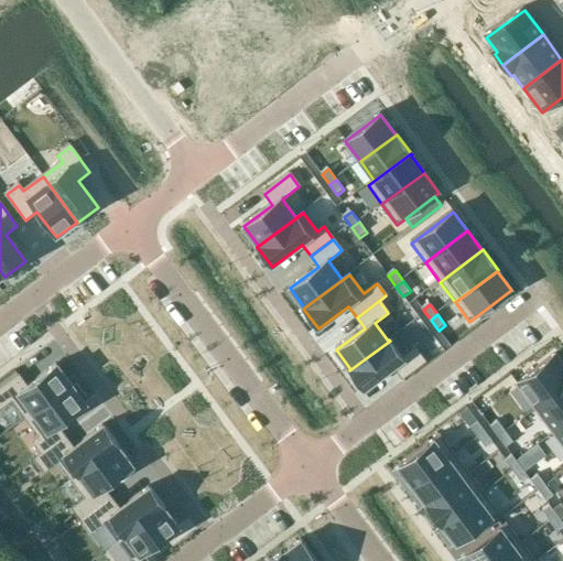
[(390,341),(349,370),(365,390),(394,368),(403,379),(425,363),(417,351),(403,359),(390,341)]
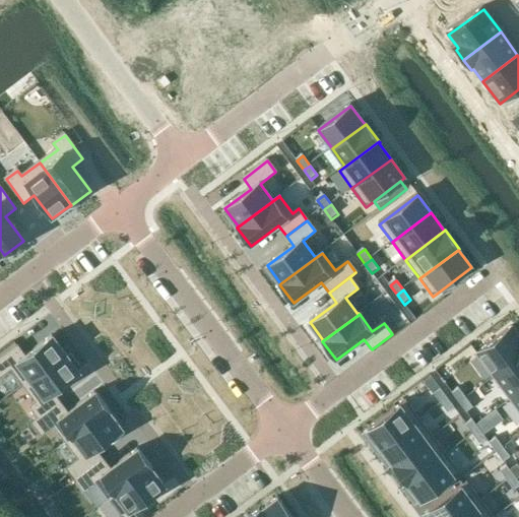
[(518,337),(512,328),(476,354),(494,377),(518,359),(518,337)]
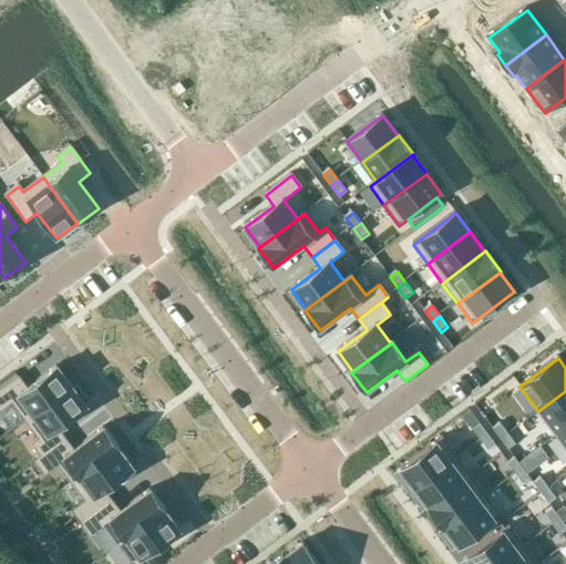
[(20,378),(0,392),(0,411),(1,411),(14,430),(27,421),(72,388),(57,367),(28,389),(20,378)]
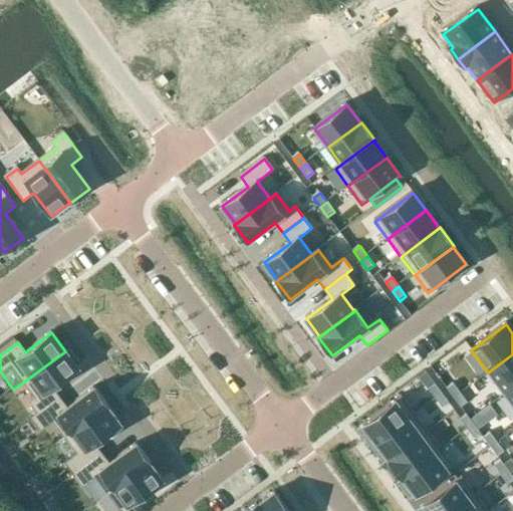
[(65,351),(24,381),(37,399),(31,403),(39,414),(59,399),(52,389),(78,369),(77,366),(80,364),(70,351),(67,353),(65,351)]
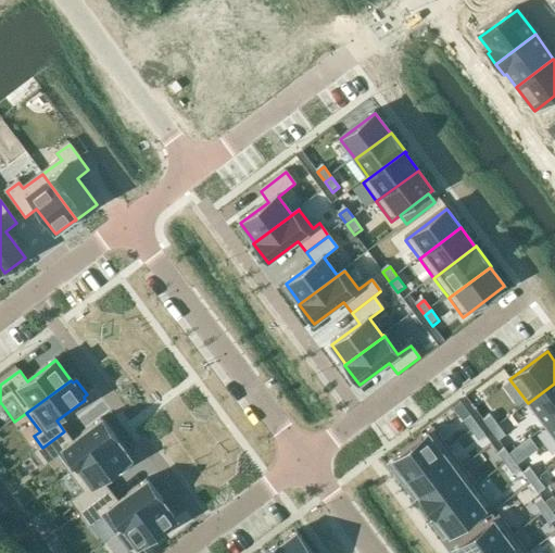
[(554,384),(528,403),(546,428),(554,420),(554,384)]
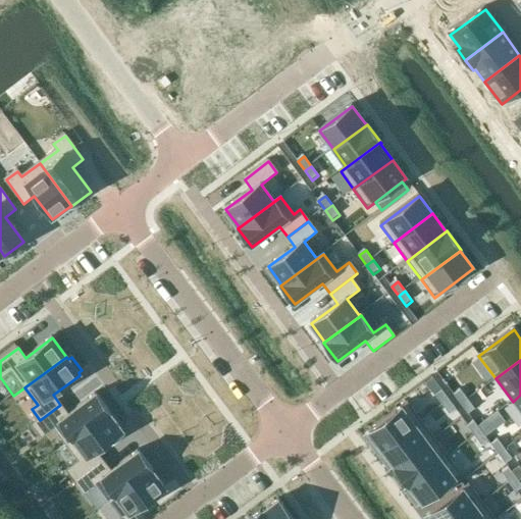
[(461,391),(454,396),(461,405),(468,400),(461,391)]
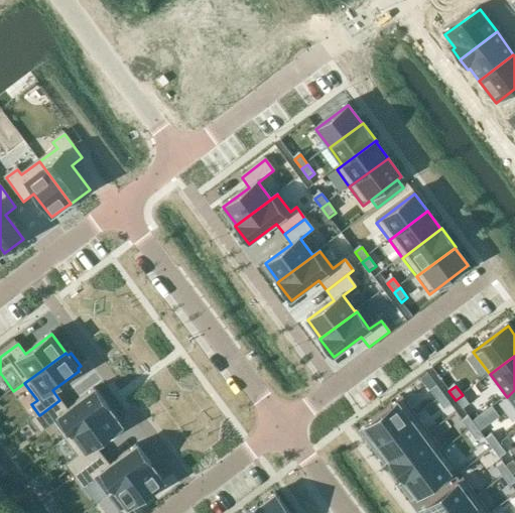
[(437,387),(430,392),(437,401),(444,396),(437,387)]
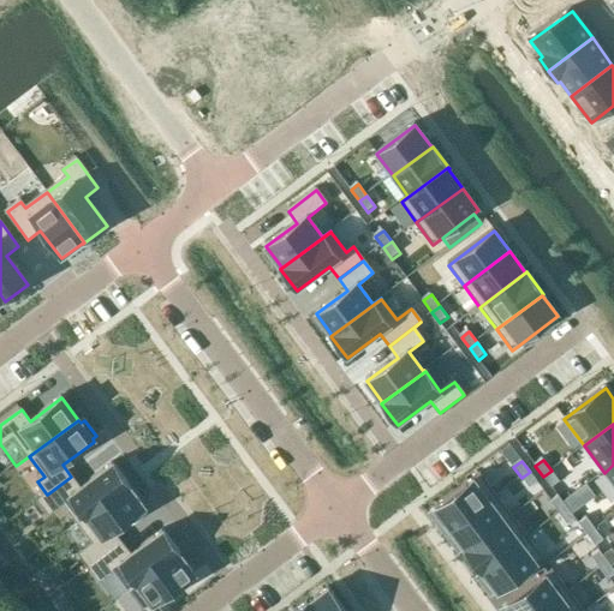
[(47,495),(40,501),(49,514),(64,503),(79,523),(130,486),(113,465),(81,489),(71,477),(47,495)]
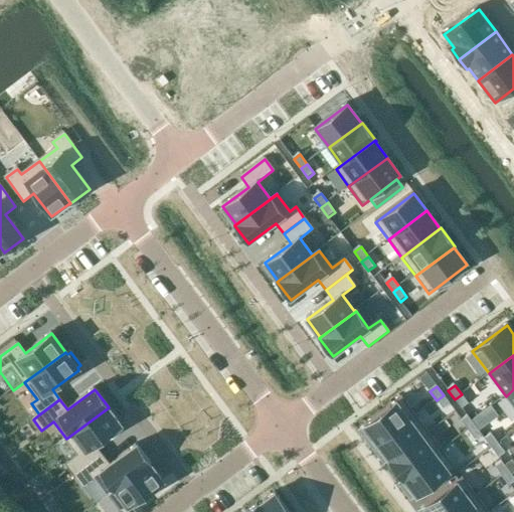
[(462,394),(455,399),(462,409),(469,404),(462,394)]
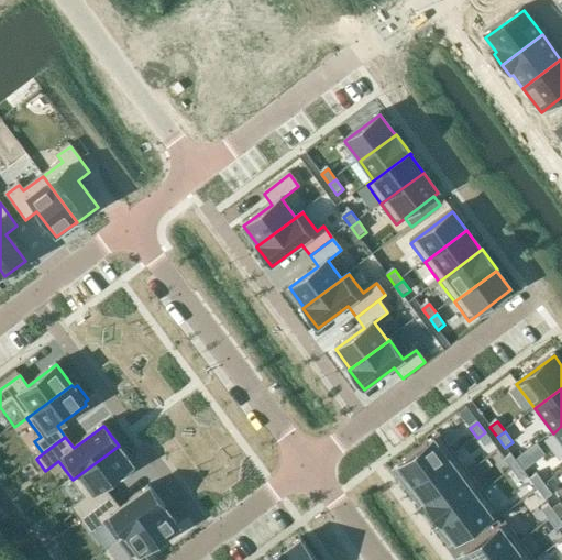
[(485,432),(477,438),(485,448),(493,442),(485,432)]
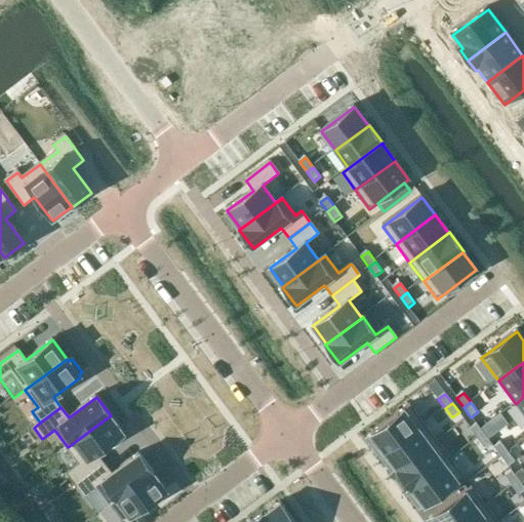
[(410,405),(371,435),(385,453),(425,424),(410,405)]
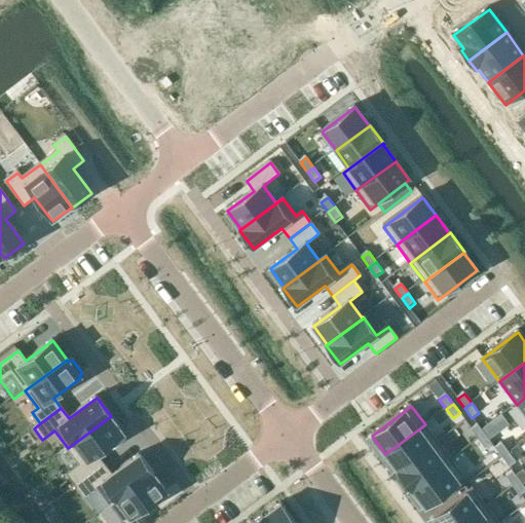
[(68,448),(58,455),(71,473),(69,475),(77,486),(104,465),(97,455),(123,436),(111,417),(112,417),(111,416),(68,448)]
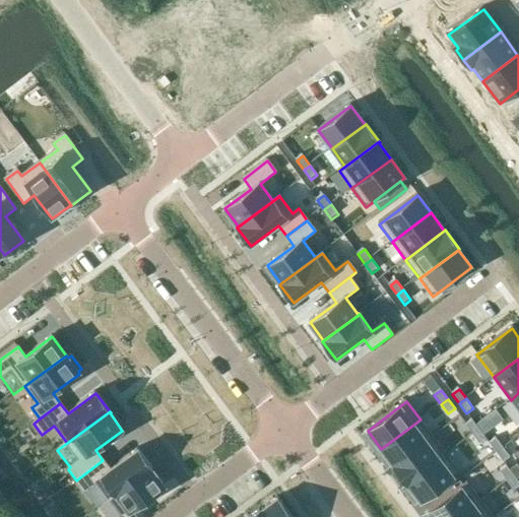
[(420,419),(381,449),(394,465),(393,466),(393,467),(434,437),(420,419)]
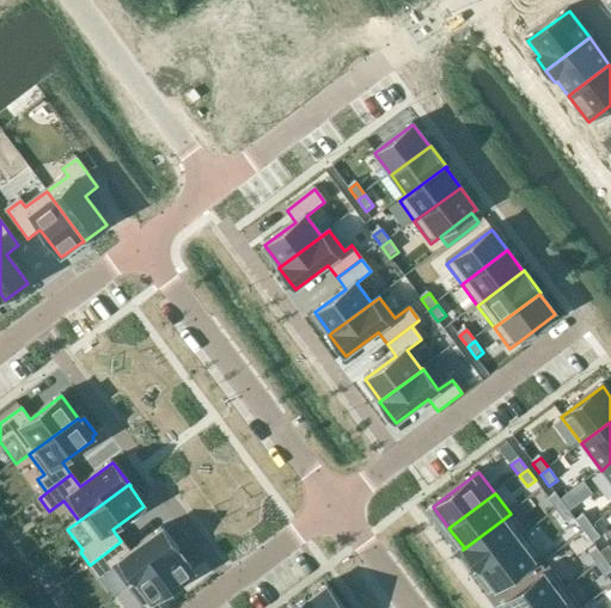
[(556,495),(548,501),(556,513),(564,505),(561,501),(556,495)]
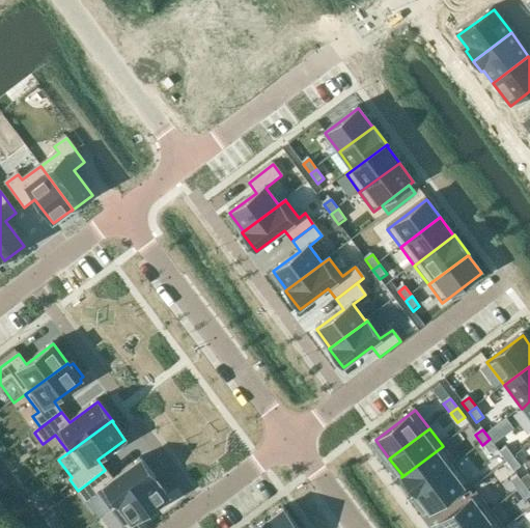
[(494,429),(486,435),(490,439),(494,445),(501,440),(494,429)]
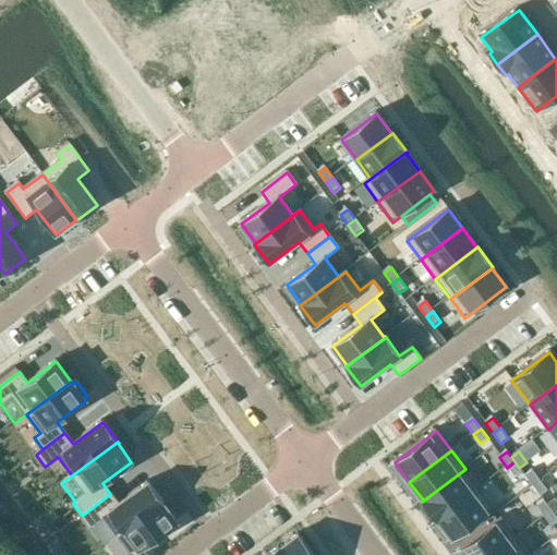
[(515,461),(507,468),(515,478),(522,472),(519,468),(515,461)]
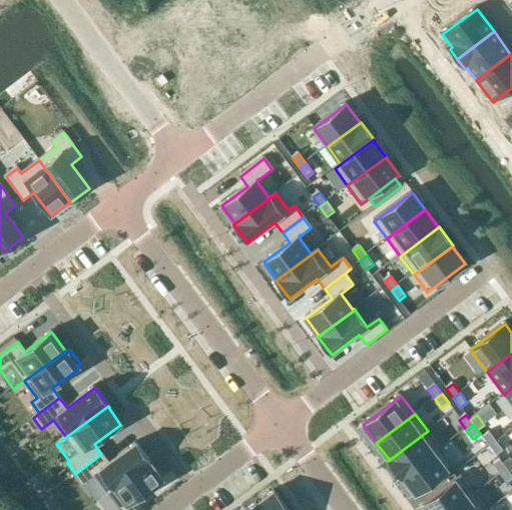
[(428,431),(388,461),(401,478),(441,449),(428,431)]
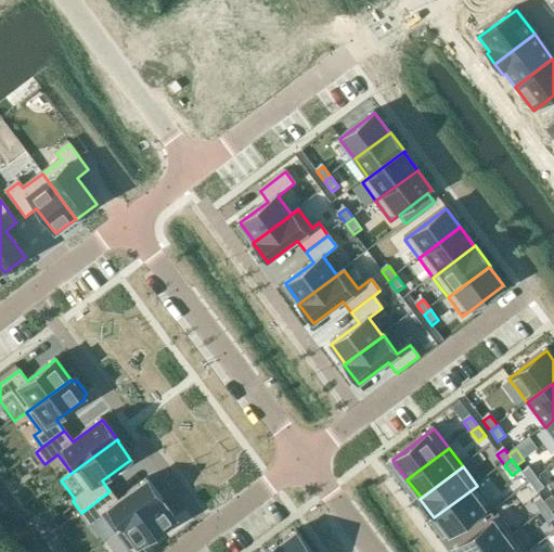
[(530,469),(523,474),(530,484),(538,479),(530,469)]
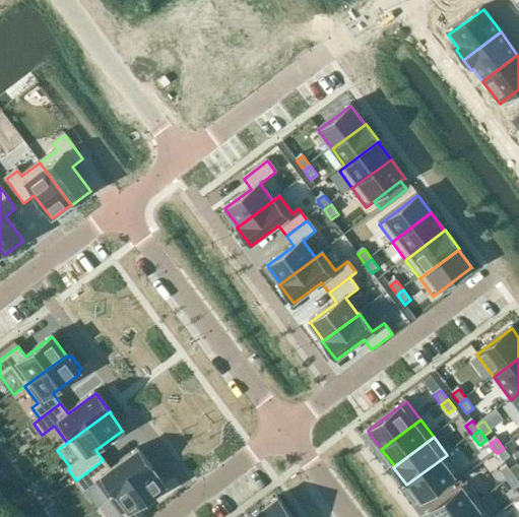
[(504,449),(497,453),(504,463),(511,458),(504,449)]
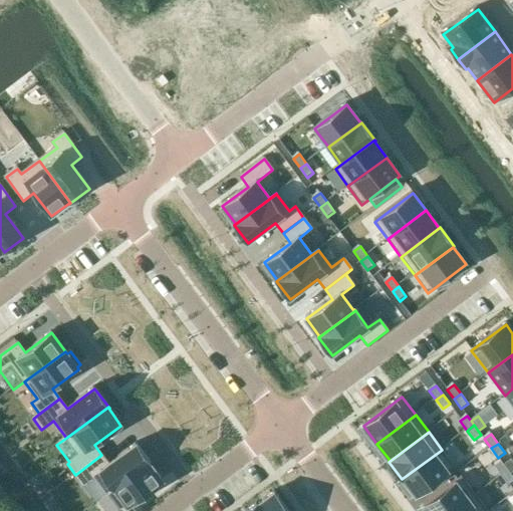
[(101,455),(75,475),(83,486),(96,503),(108,494),(151,463),(137,445),(109,465),(101,455)]
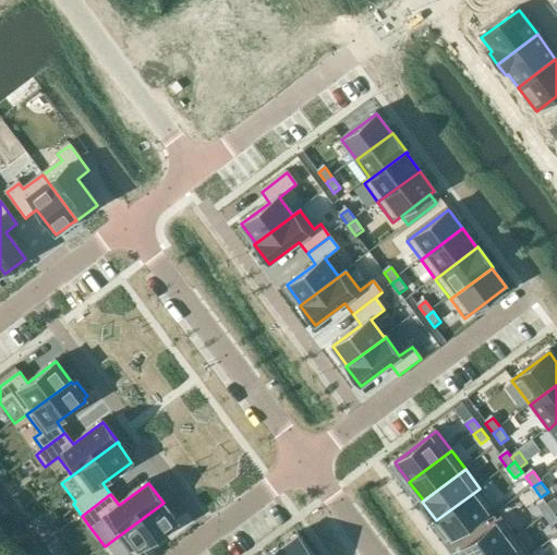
[(480,489),(436,520),(437,521),(438,520),(452,540),(494,508),(480,489)]
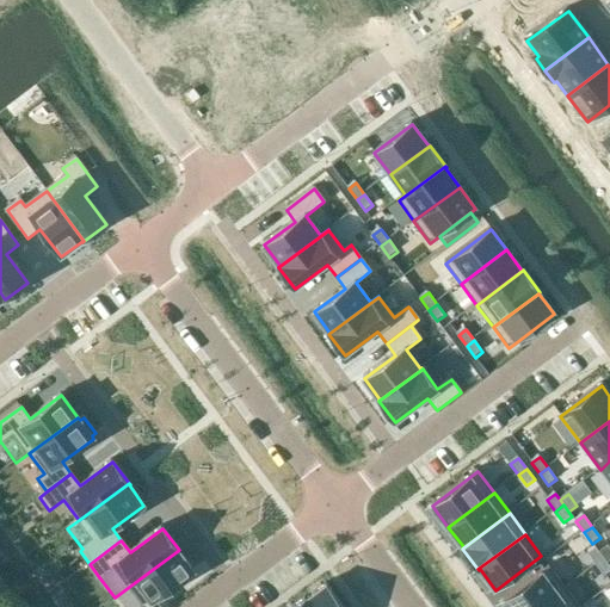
[(596,549),(587,555),(597,565),(604,559),(596,549)]
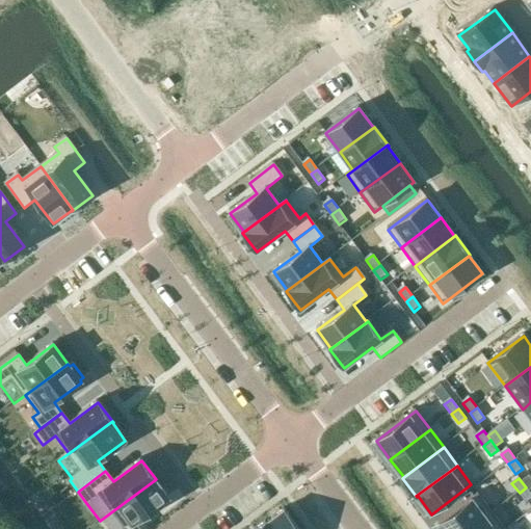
[(156,479),(112,511),(125,528),(148,528),(141,519),(168,499),(155,480),(157,480),(156,479)]
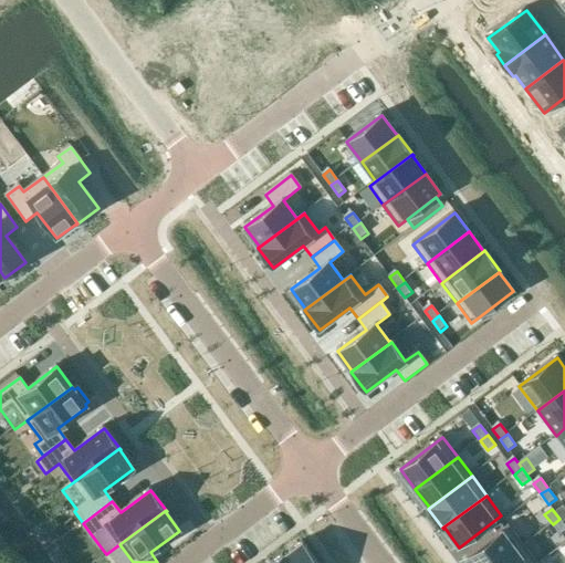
[(564,525),(560,519),(553,524),(561,535),(564,531),(564,525)]
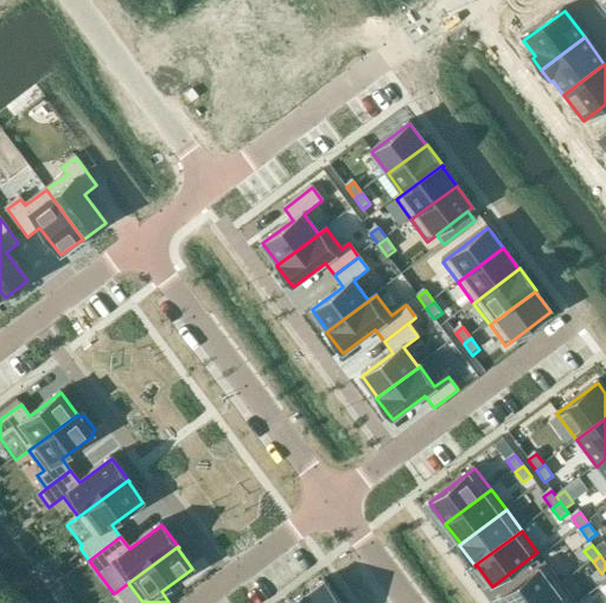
[(546,563),(501,597),(504,602),(536,602),(562,584),(546,563)]
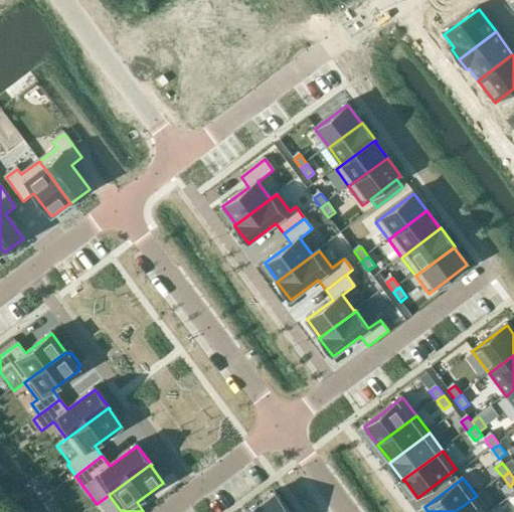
[(289,511),(276,494),(259,507),(262,511),(289,511)]
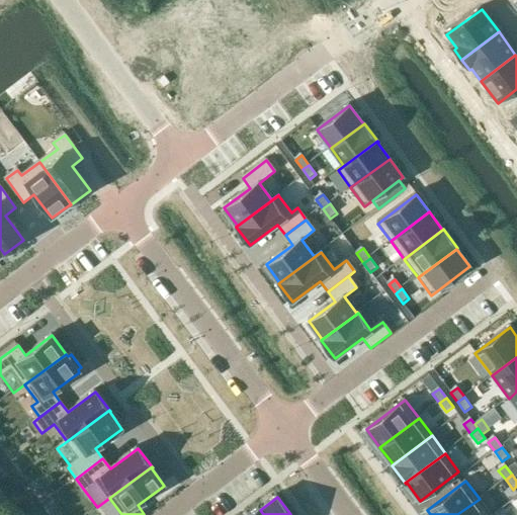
[(480,499),(457,514),(491,514),(480,499)]
